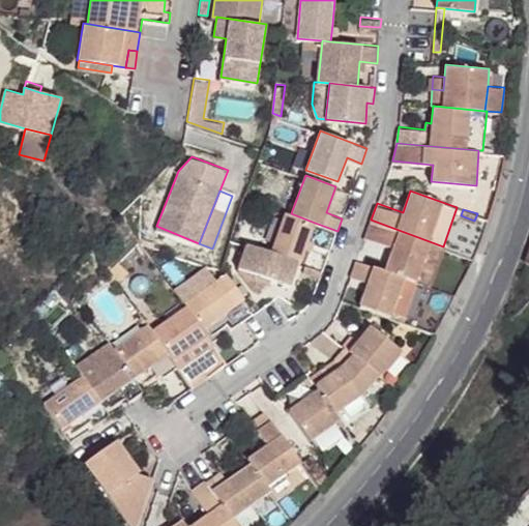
[(286,212),(271,251),(298,261),(300,261),(315,223),(291,213),(286,212)]
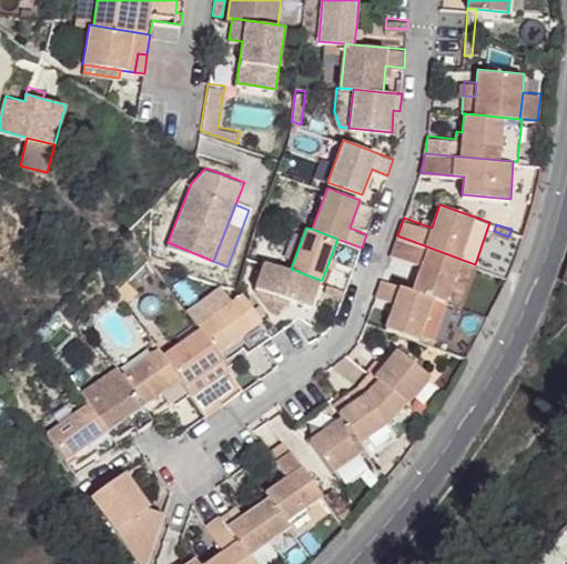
[(422,263),(413,289),(434,296),(447,301),(454,282),(467,286),(475,264),(397,235),(391,252),(422,263)]
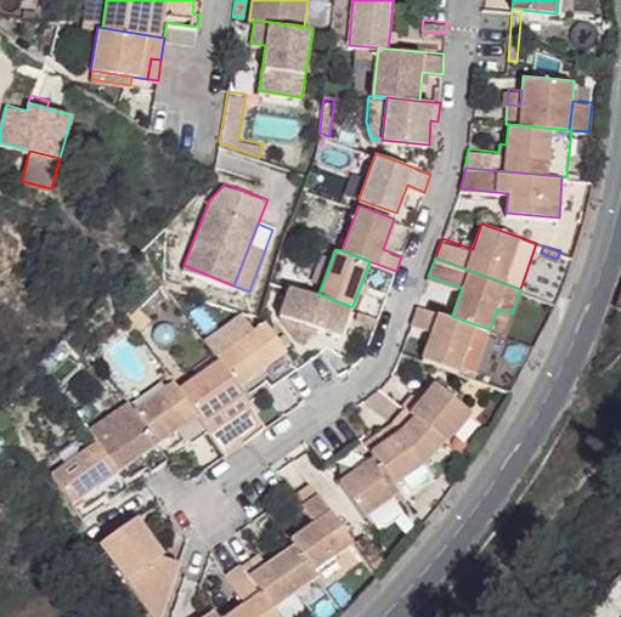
[(365,293),(370,282),(362,279),(359,290),(365,293)]
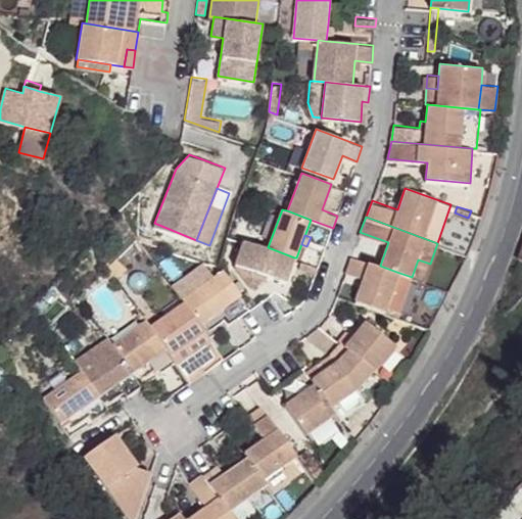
[(235,263),(252,286),(268,275),(286,281),(294,257),(268,247),(243,239),(235,263)]
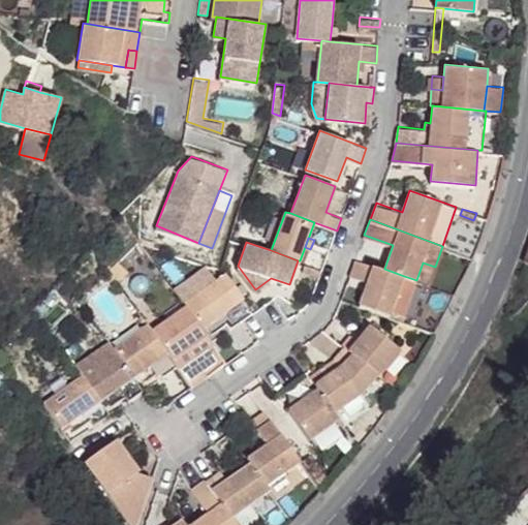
[(103,275),(114,285),(128,269),(118,258),(103,275)]
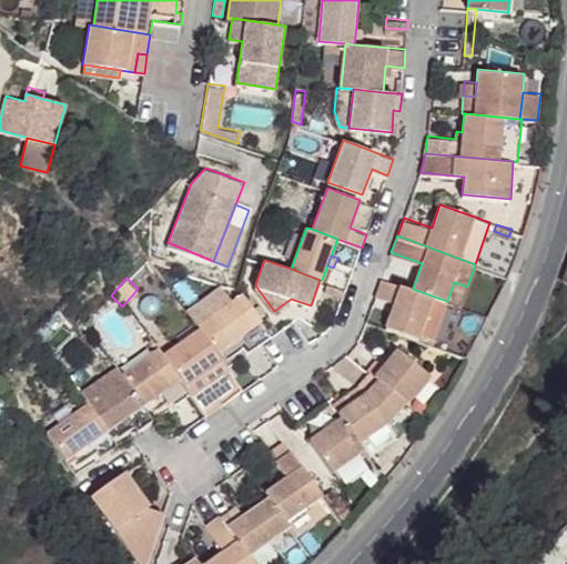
[(394,302),(386,325),(418,338),(421,333),(428,311),(434,296),(413,289),(382,278),(375,295),(394,302)]
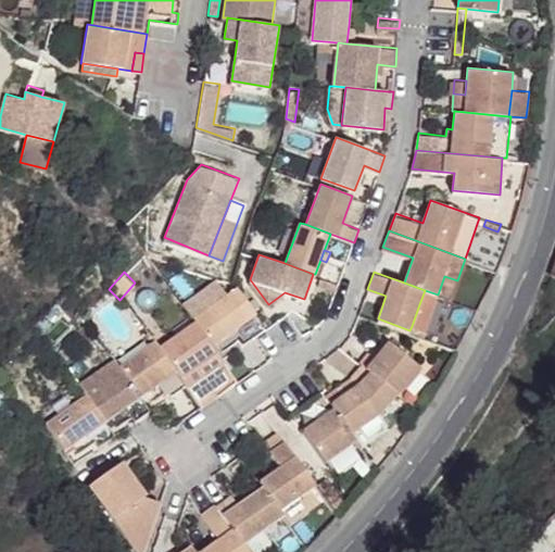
[(335,290),(338,283),(320,276),(317,284),(335,290)]
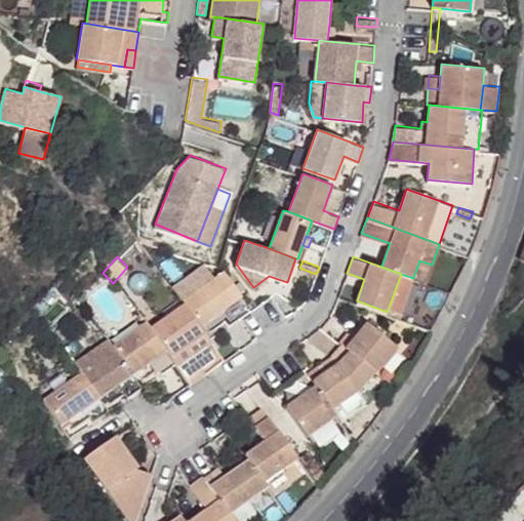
[(180,296),(184,301),(214,277),(204,263),(173,285),(180,296)]
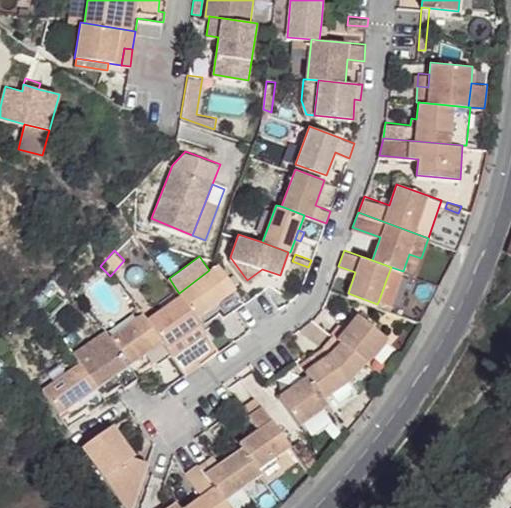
[(181,295),(196,317),(214,304),(223,316),(244,301),(218,264),(209,270),(179,293),(181,295)]
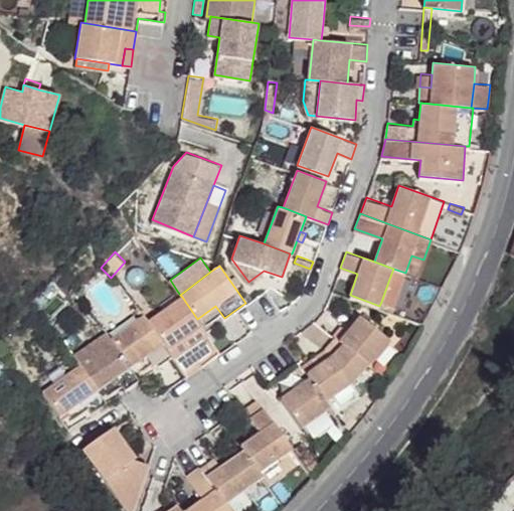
[(394,307),(401,287),(388,282),(381,302),(394,307)]
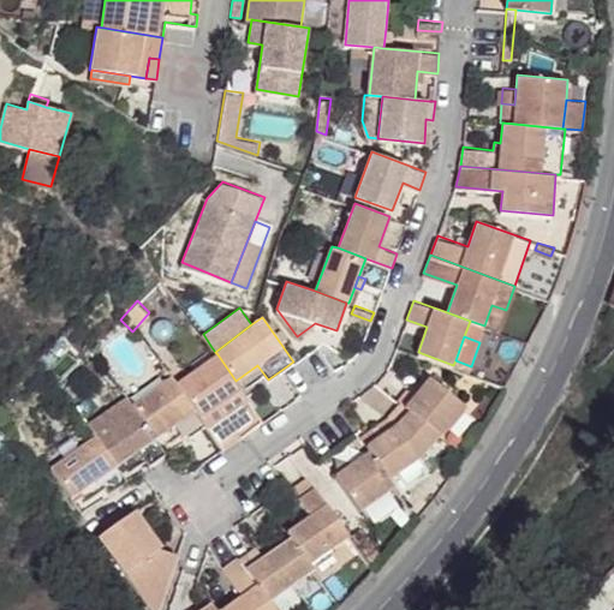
[(191,362),(197,369),(218,354),(215,352),(212,347),(191,362)]
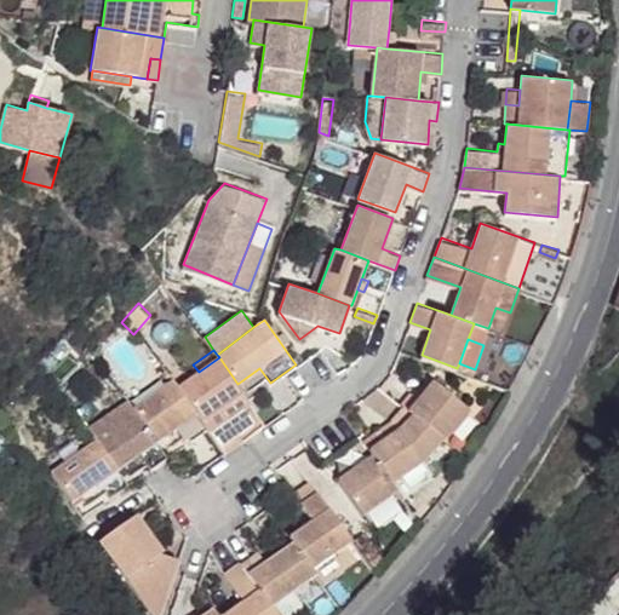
[(207,426),(221,446),(239,432),(254,421),(245,408),(251,403),(238,384),(219,357),(199,372),(178,385),(207,426)]
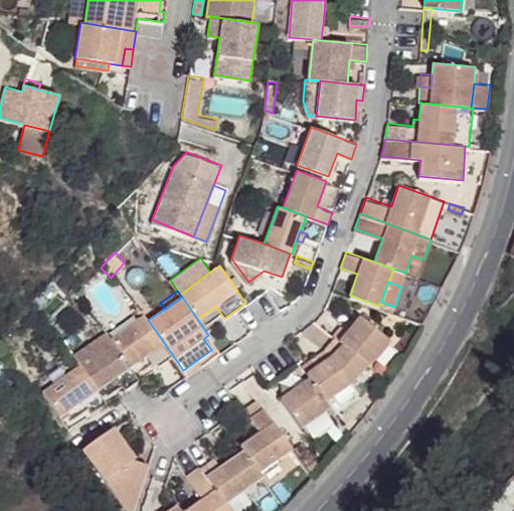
[(111,337),(131,365),(151,351),(159,364),(172,354),(148,320),(144,314),(111,337)]
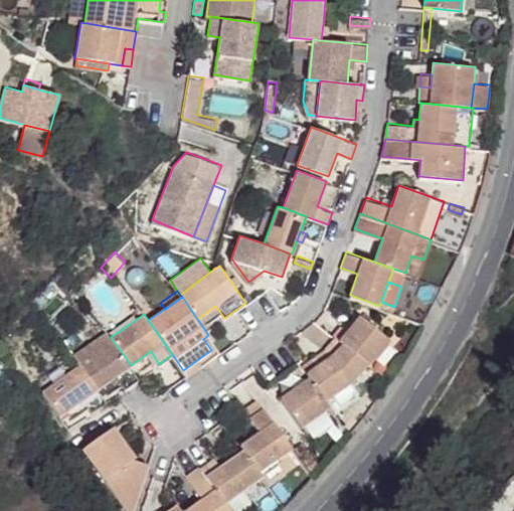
[(368,364),(369,365),(390,340),(360,315),(340,340),(368,364)]
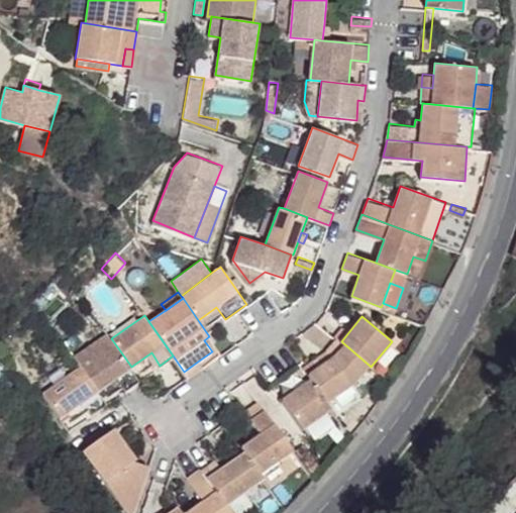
[(336,337),(341,341),(349,331),(342,325),(334,335),(336,337)]
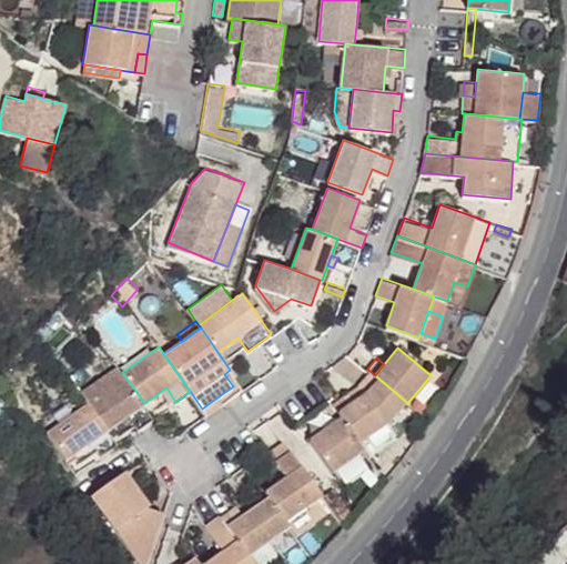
[(89,401),(109,429),(130,414),(139,427),(153,416),(144,403),(122,372),(117,365),(81,391),(84,395),(89,401)]
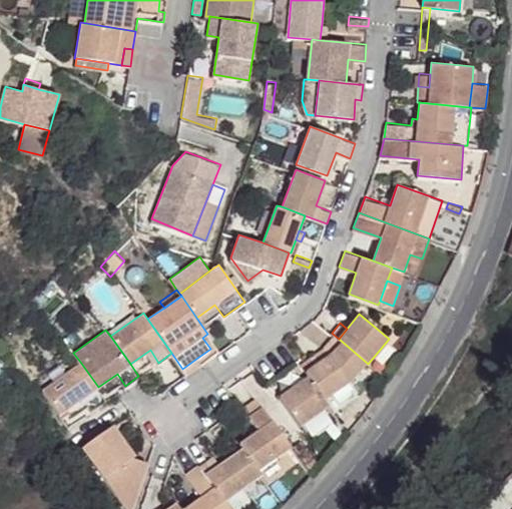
[(308,376),(325,399),(352,380),(367,363),(339,339),(334,335),(324,347),(331,353),(305,372),(308,376)]
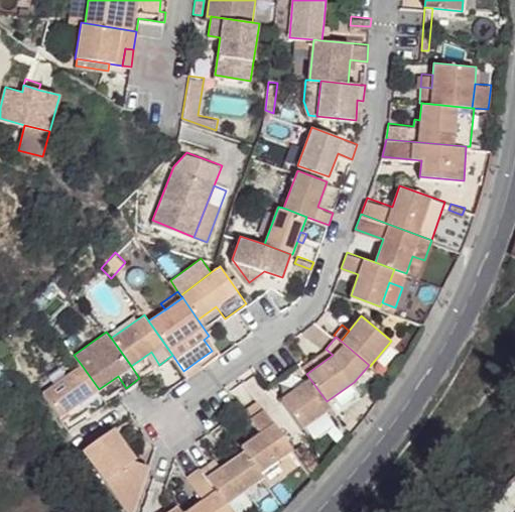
[(306,374),(333,355),(326,349),(301,367),(306,374)]
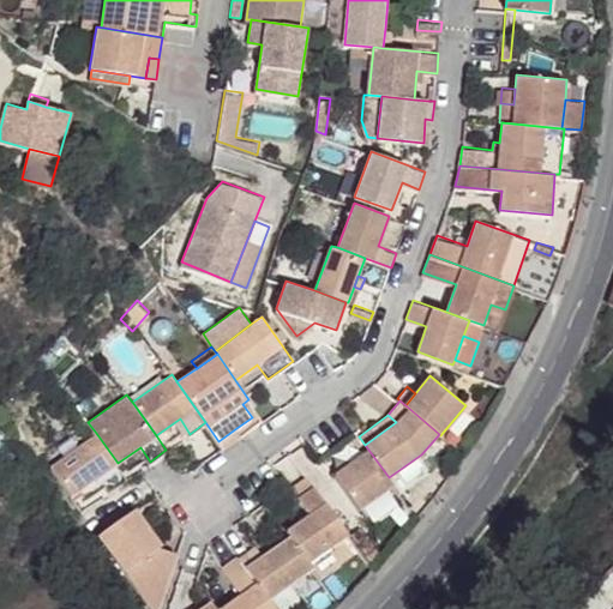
[(77,424),(84,433),(91,427),(88,422),(84,417),(77,424)]
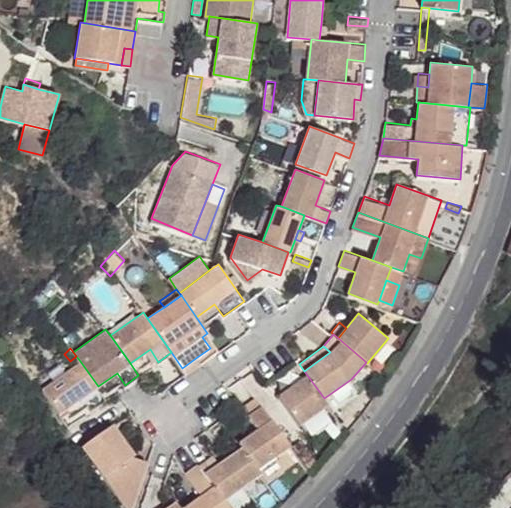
[(182,368),(186,373),(200,362),(197,357),(182,368)]
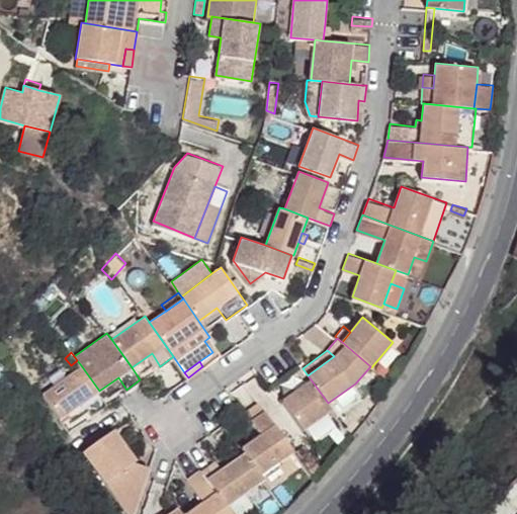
[(42,393),(61,418),(85,401),(93,412),(107,403),(99,391),(81,365),(68,374),(54,386),(42,393)]
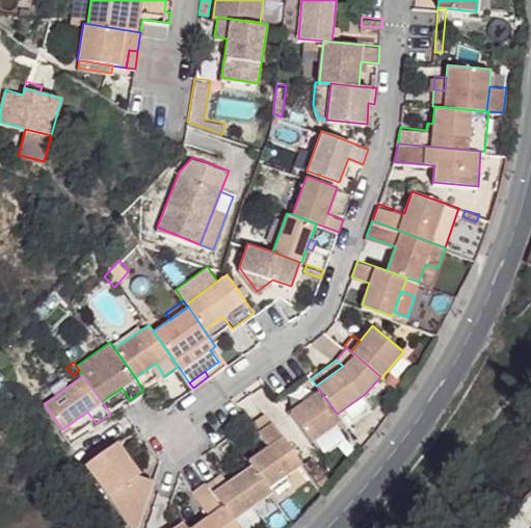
[(55,396),(70,385),(67,381),(52,392),(55,396)]
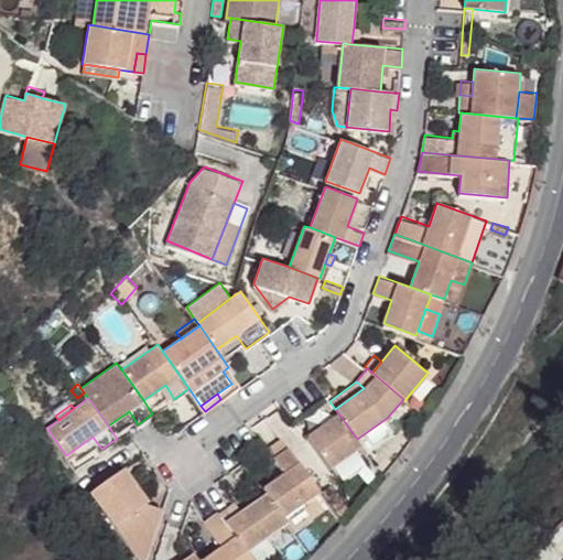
[(307,434),(331,467),(363,445),(357,439),(338,413),(307,434)]
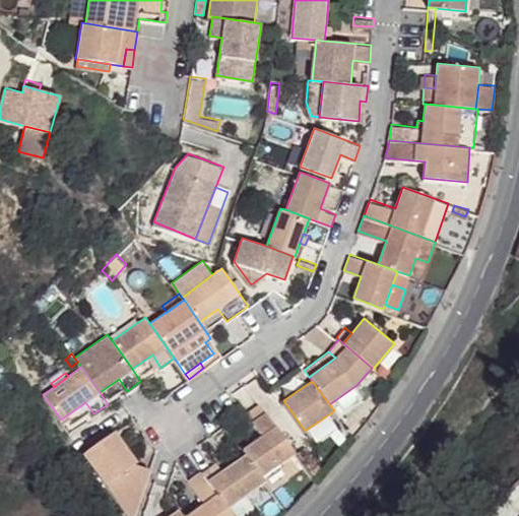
[(247,454),(262,475),(296,452),(260,402),(246,411),(262,435),(243,449),(247,454)]
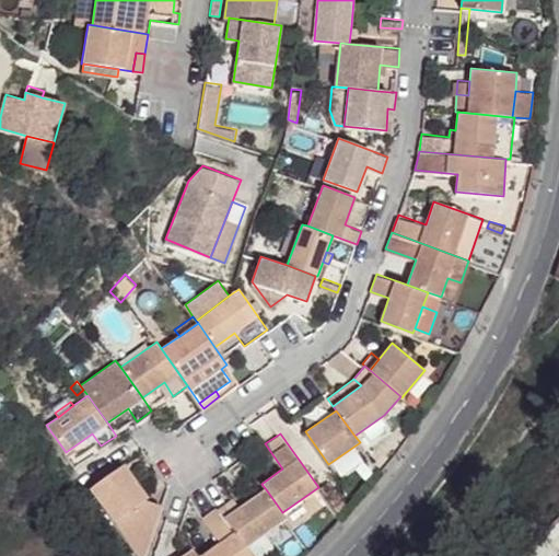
[(125,533),(139,555),(142,555),(162,506),(150,500),(123,464),(90,487),(125,533)]
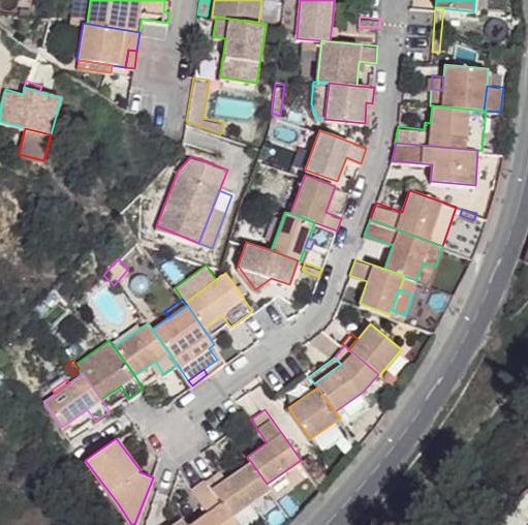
[(305,466),(315,459),(310,453),(301,460),(305,466)]
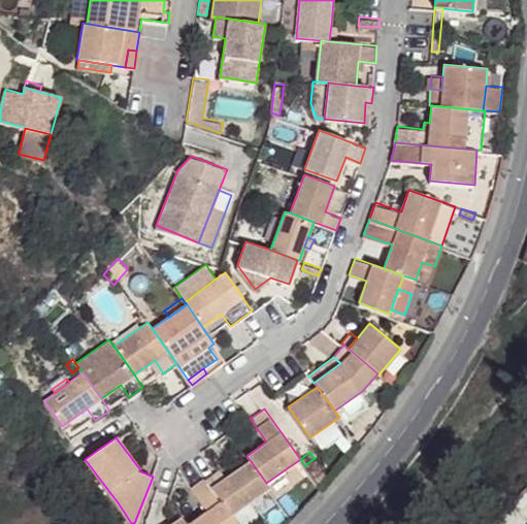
[(304,465),(318,484),(325,475),(315,458),(304,465)]
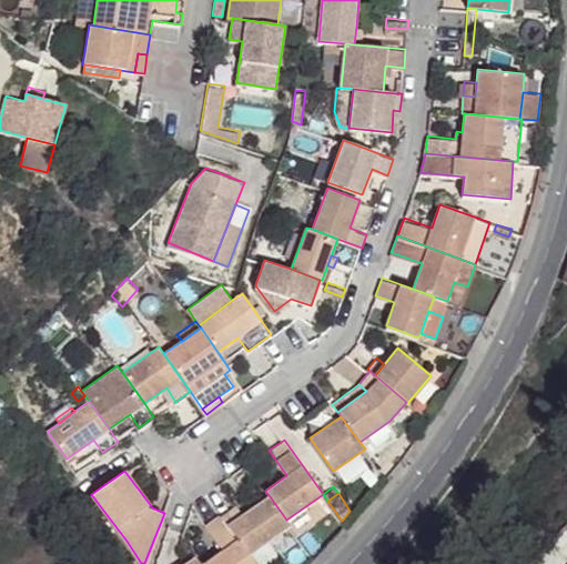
[(221,515),(249,554),(291,525),(286,520),(270,496),(243,514),(236,504),(221,515)]
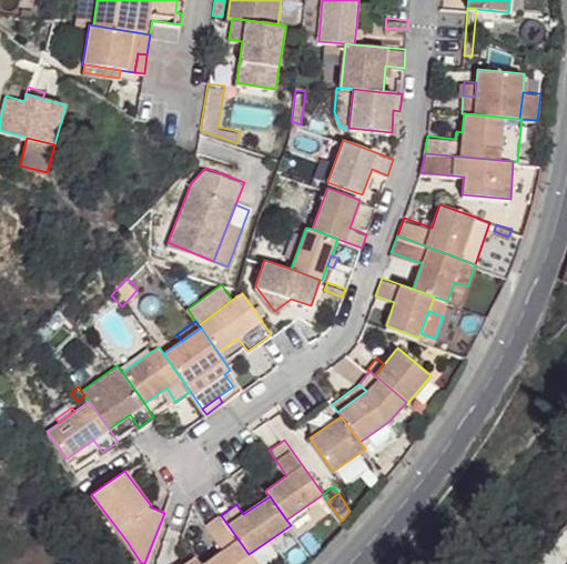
[(203,563),(255,563),(249,554),(221,515),(220,513),(205,524),(223,551),(203,563)]
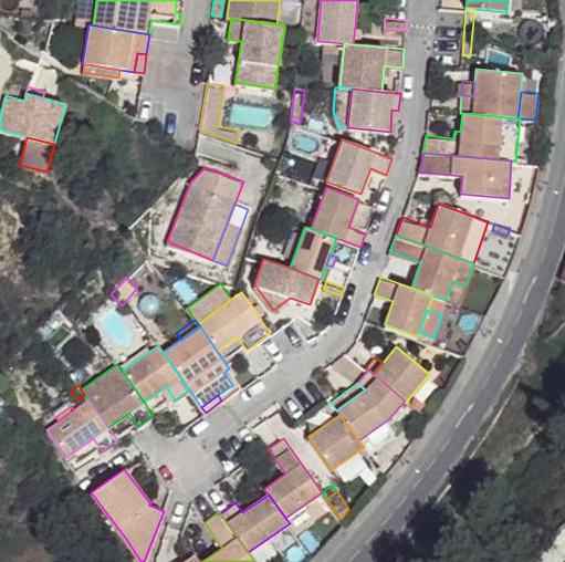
[(177,561),(185,561),(195,555),(191,550),(176,560),(177,561)]
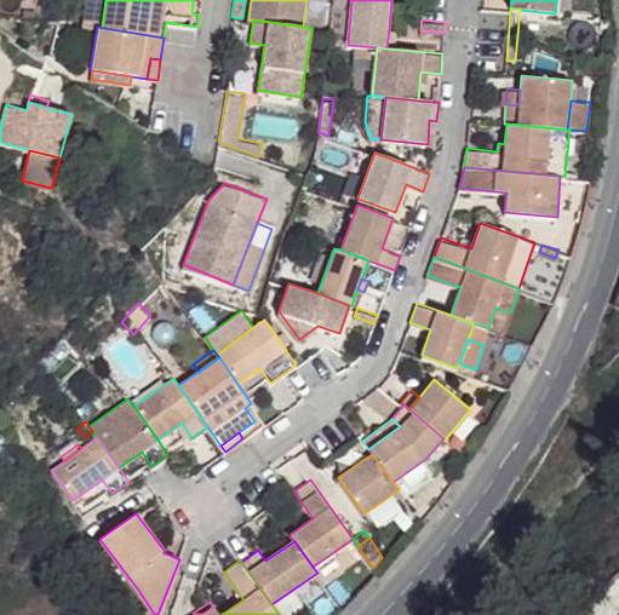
All buildings are outlined.
